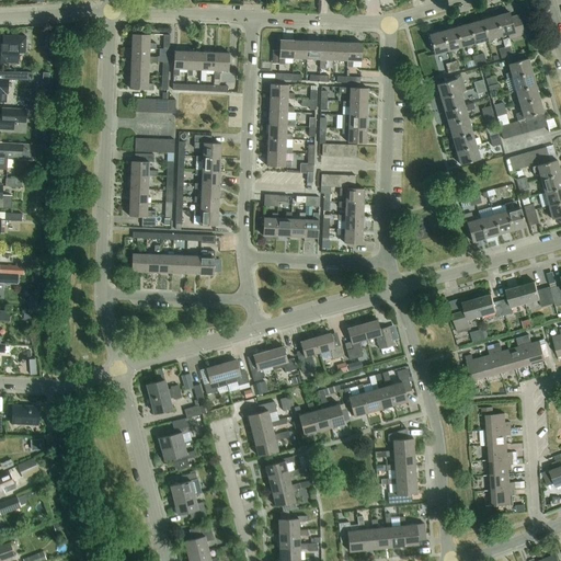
[(510,18),(508,12),(495,16),(501,36),(507,34),(508,39),(524,35),(518,15),(510,18)]
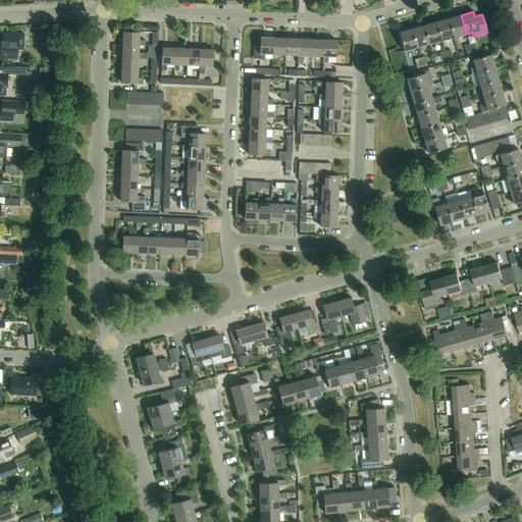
[(454,37),(466,34),(461,15),(449,18),(454,37)]
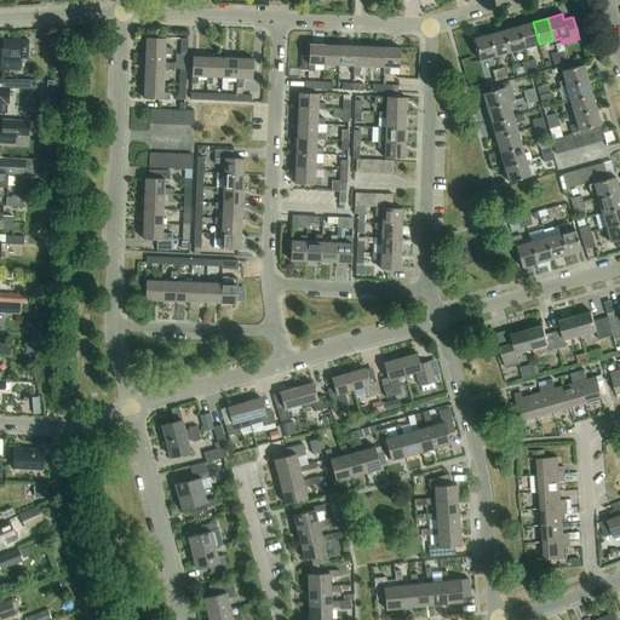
[(524,47),(539,44),(533,22),(518,26),(524,47)]
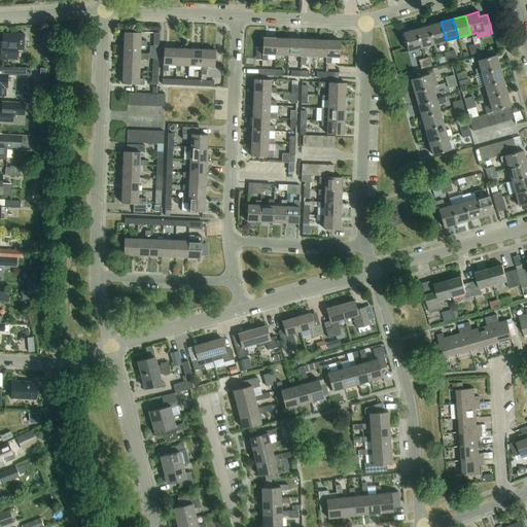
[(433,44),(446,40),(441,22),(428,26),(433,44)]
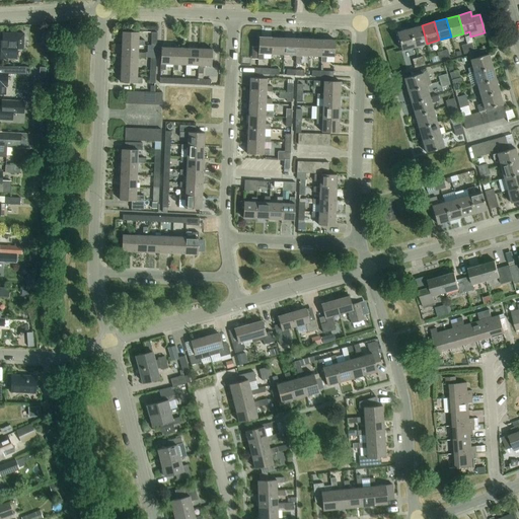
[(414,47),(427,44),(422,25),(409,28),(414,47)]
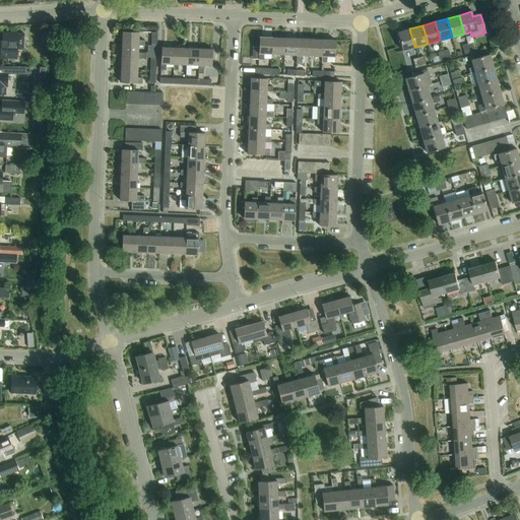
[(402,51),(414,47),(409,28),(397,31),(402,51)]
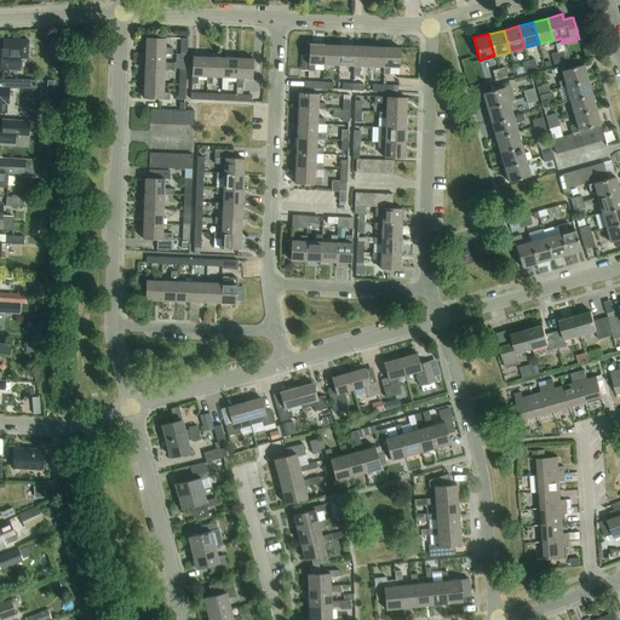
[(50,52),(59,53),(59,35),(51,35),(50,52)]
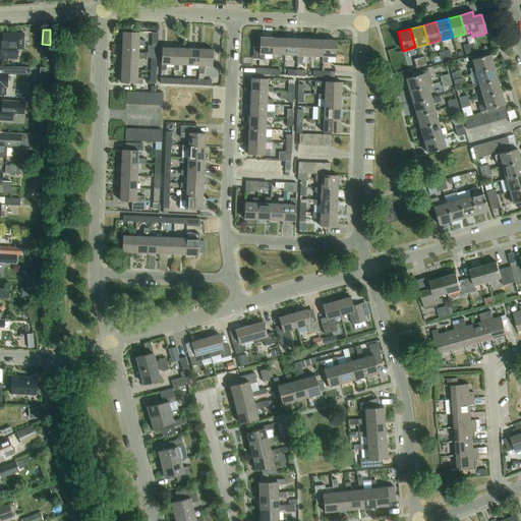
[(121,45),(137,46),(145,46),(145,41),(138,41),(138,33),(122,32),(121,45)]
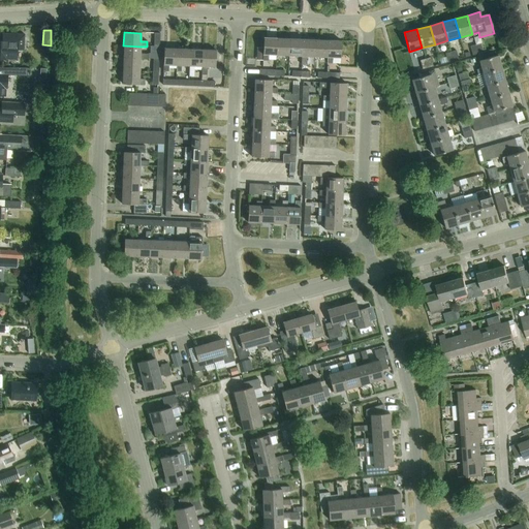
[(24,51),(25,34),(2,33),(2,41),(0,40),(0,59),(17,60),(17,50),(24,51)]
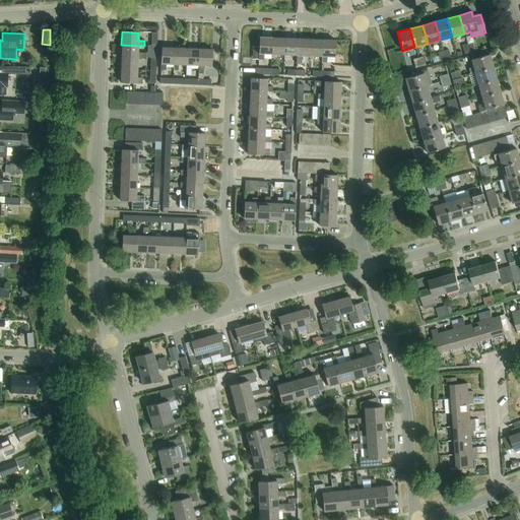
[(271,55),(271,38),(259,38),(258,54),(258,60),(263,60),(263,54),(271,55)]
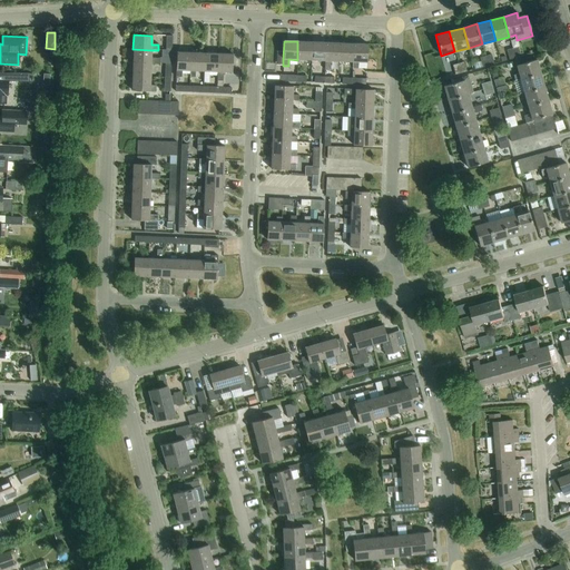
[(311,60),(312,42),(297,41),(297,60),(311,60)]
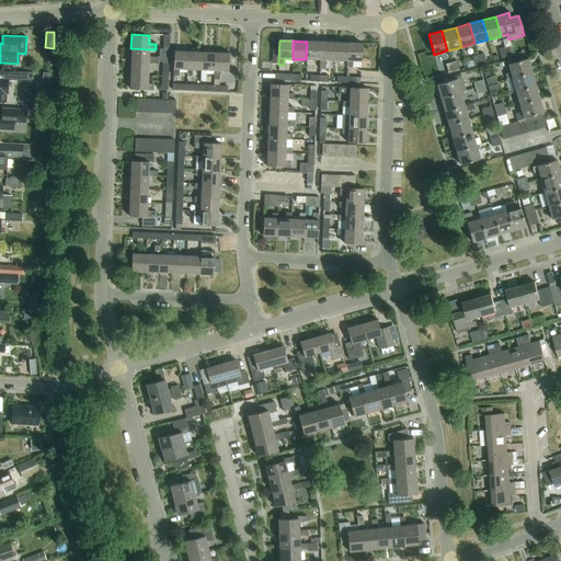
[(319,60),(320,42),(307,42),(306,59),(319,60)]
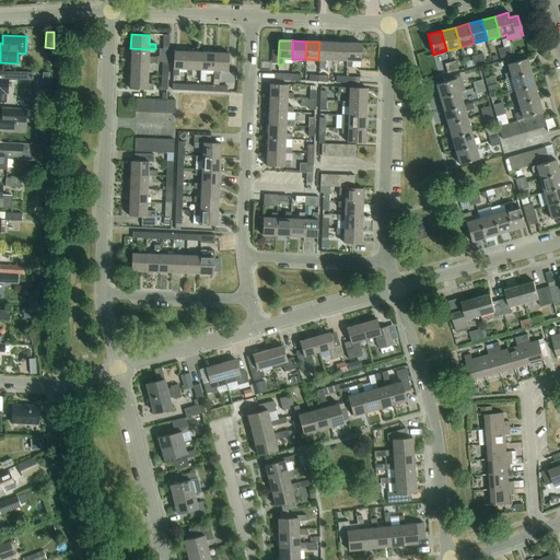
[(333,60),(333,43),(319,42),(318,60),(318,69),(324,69),(325,60),(333,60)]
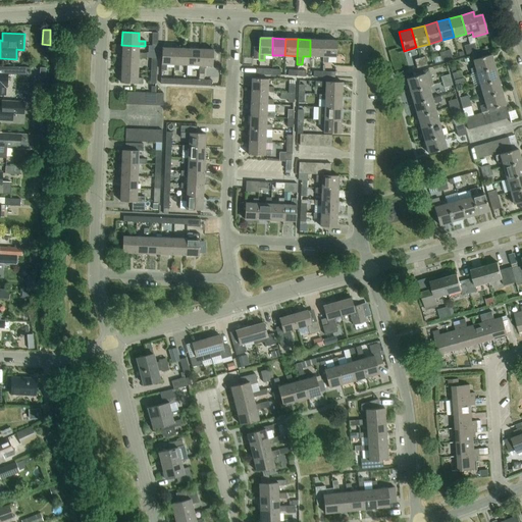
[(322,57),(323,40),(310,40),(310,56),(322,57)]
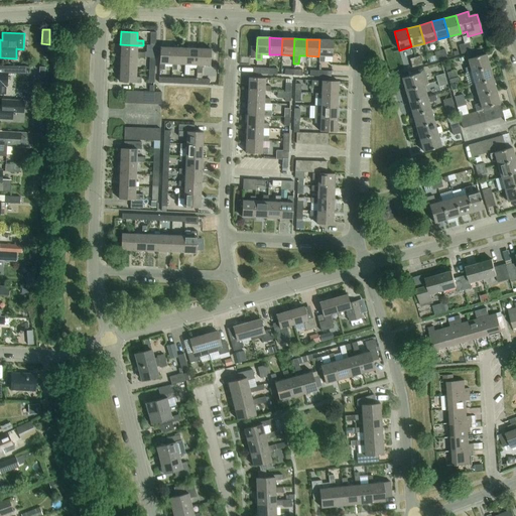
[(319,39),(318,56),(318,61),(324,62),(324,56),(332,56),(333,40),(319,39)]
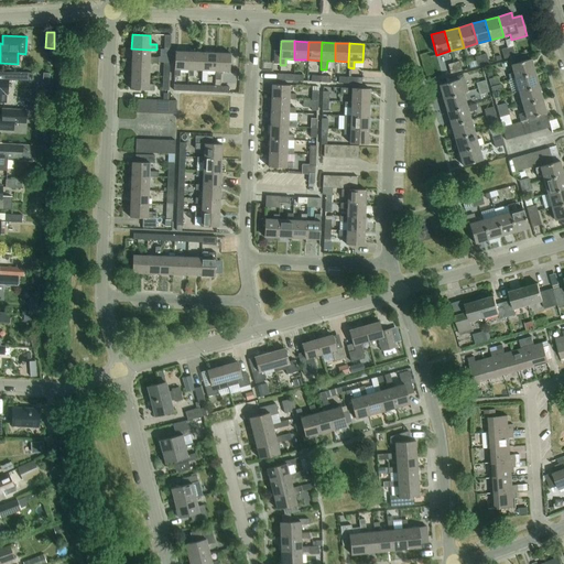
[(149,57),(149,50),(131,49),(131,62),(149,63),(158,63),(158,57),(149,57)]
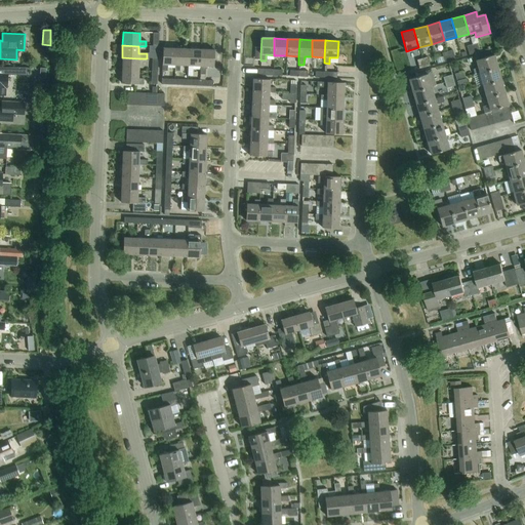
[(174,66),(175,48),(162,48),(161,71),(166,72),(166,65),(174,66)]
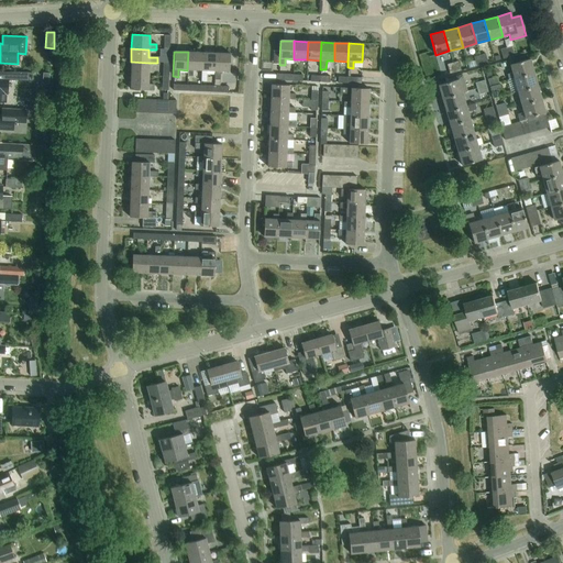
[(201,70),(201,53),(188,52),(187,70),(187,77),(192,77),(192,70),(201,70)]
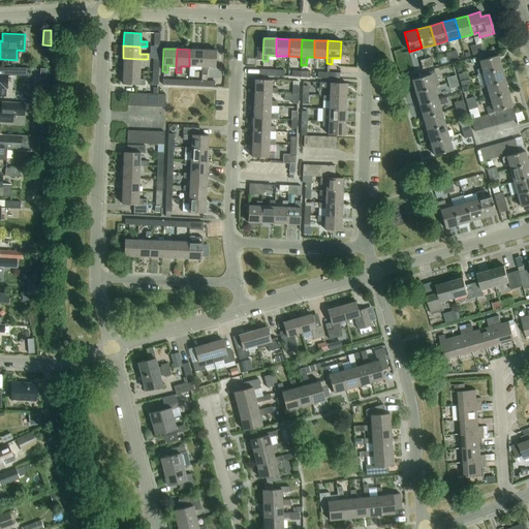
[(201,67),(203,50),(189,50),(189,66),(201,67)]
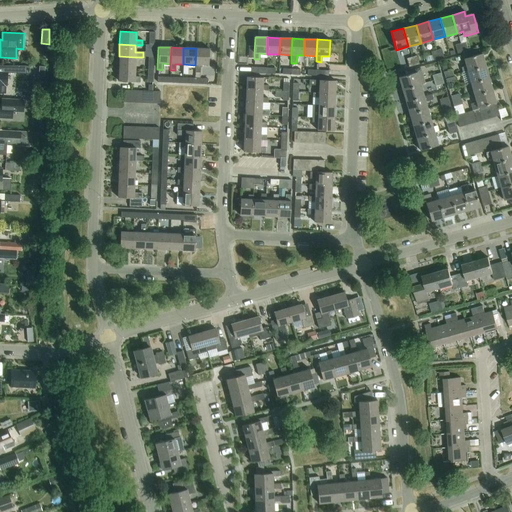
[(196,48),(195,65),(195,72),(200,72),(200,65),(207,65),(208,49),(196,48)]
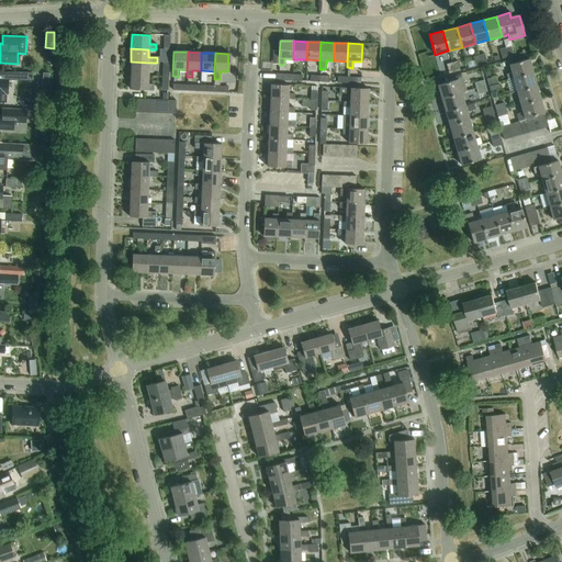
[(513,77),(532,71),(529,58),(509,64),(512,72),(506,75),(507,79),(513,77)]
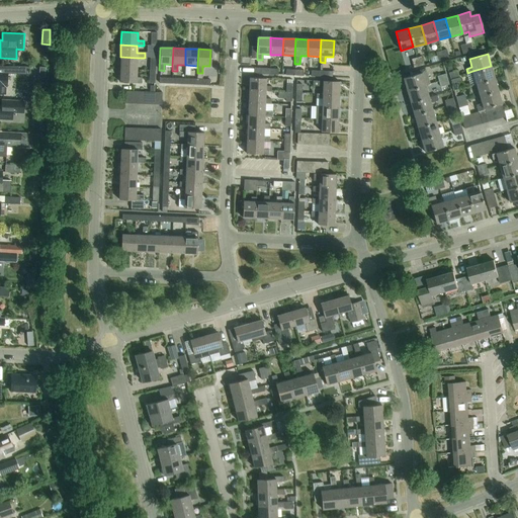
[(136,71),(137,58),(120,57),(119,70),(136,71)]
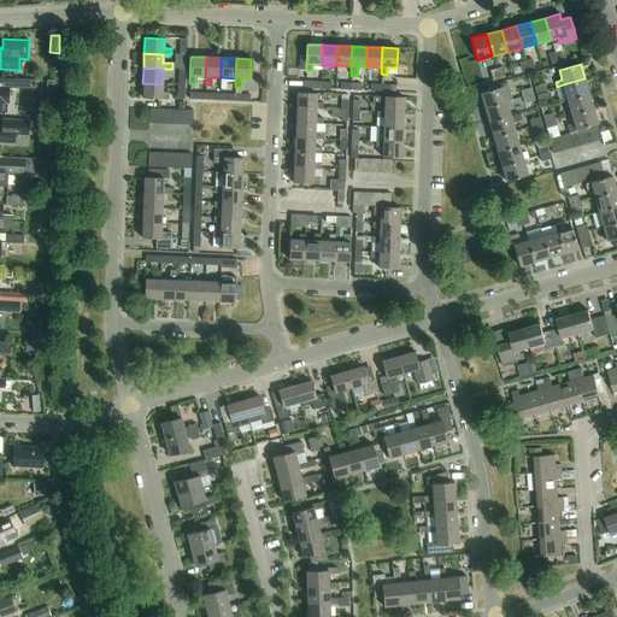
[(0,112),(6,113),(6,104),(7,104),(9,88),(31,89),(31,80),(11,78),(0,78),(0,112)]
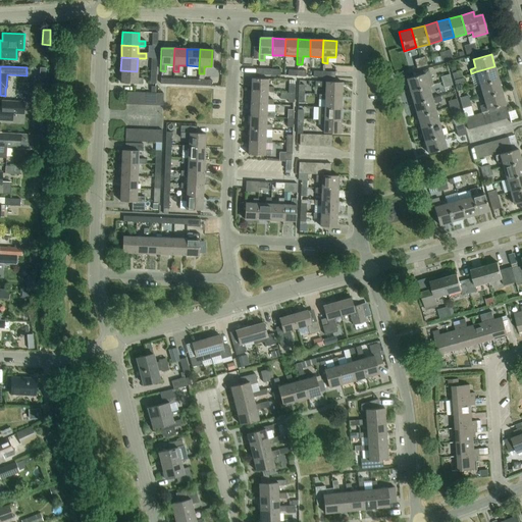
[(480,85),(498,80),(494,66),(476,71),(480,85)]
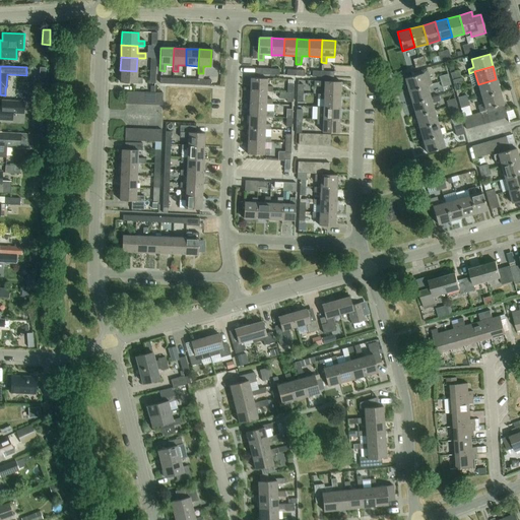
[(409,91),(427,85),(431,84),(427,69),(414,73),(415,75),(405,78),(409,91)]
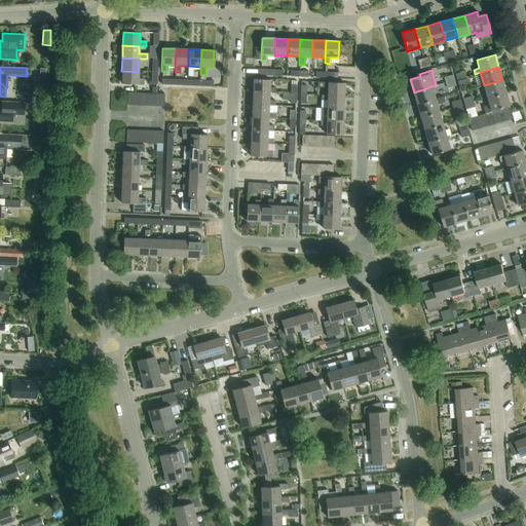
[(138,79),(138,72),(121,71),(121,83),(143,84),(144,79),(138,79)]
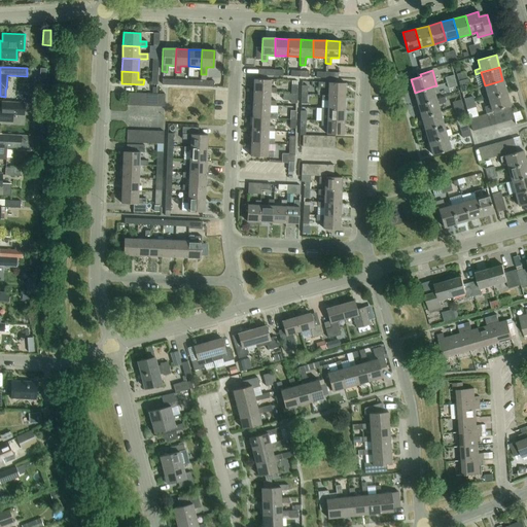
[(466,76),(458,79),(459,85),(468,83),(466,76)]
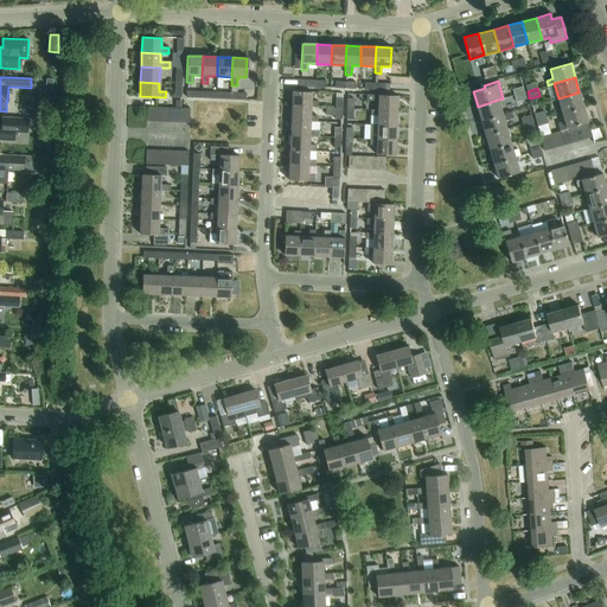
[(292,107),(311,108),(318,108),(318,102),(311,102),(311,93),(292,91),(292,107)]
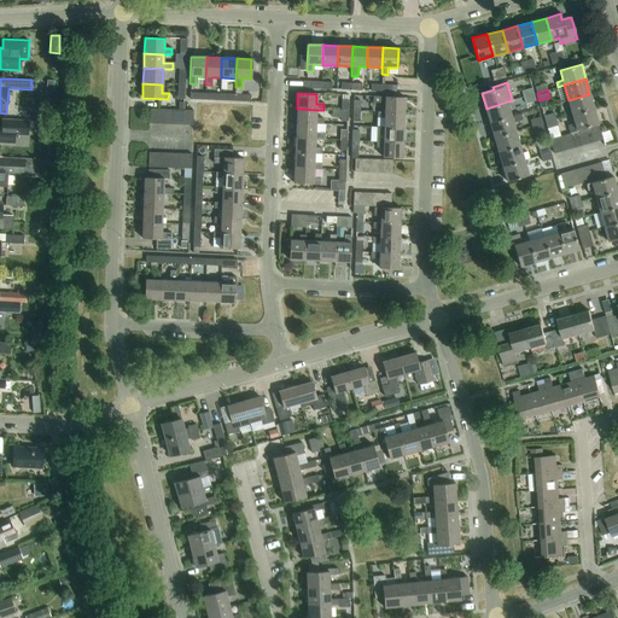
[(572,115),(594,109),(589,94),(569,100),(572,115)]
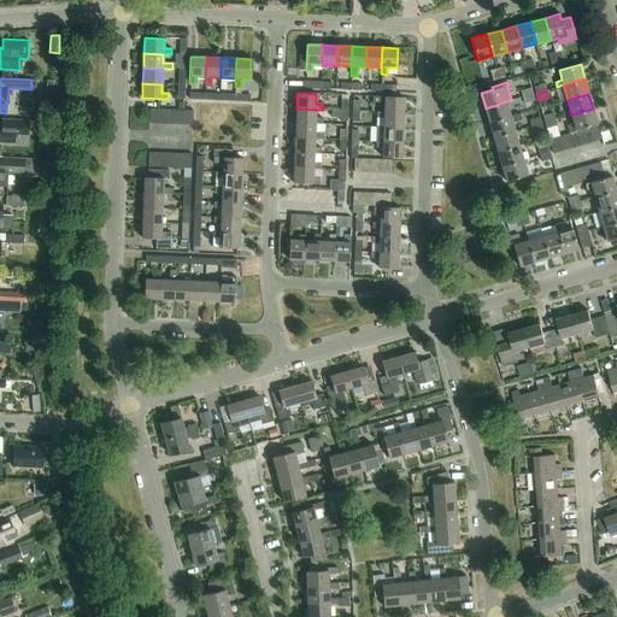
[(385,112),(404,113),(404,98),(374,97),(372,103),(385,103),(385,112)]
